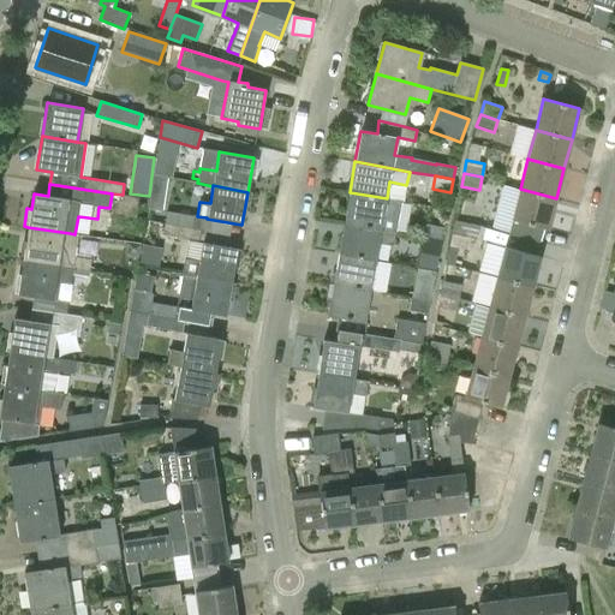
[(556,198),(520,189),(512,220),(508,233),(539,242),(543,228),(548,230),(556,198)]
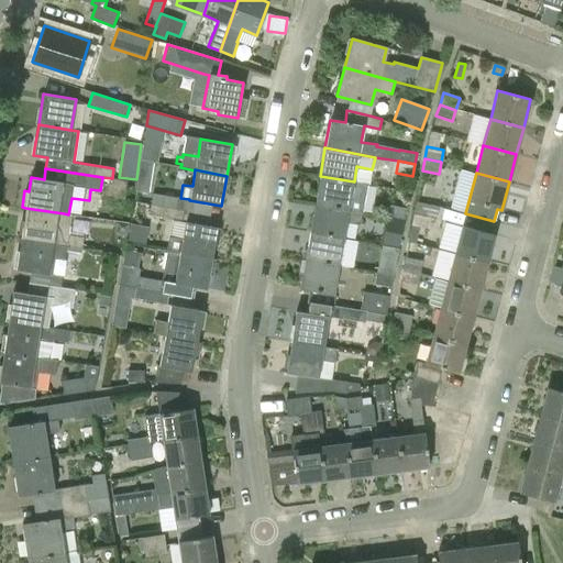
[(320,176),(315,203),(349,210),(349,211),(362,213),(367,184),(354,181),(320,176)]
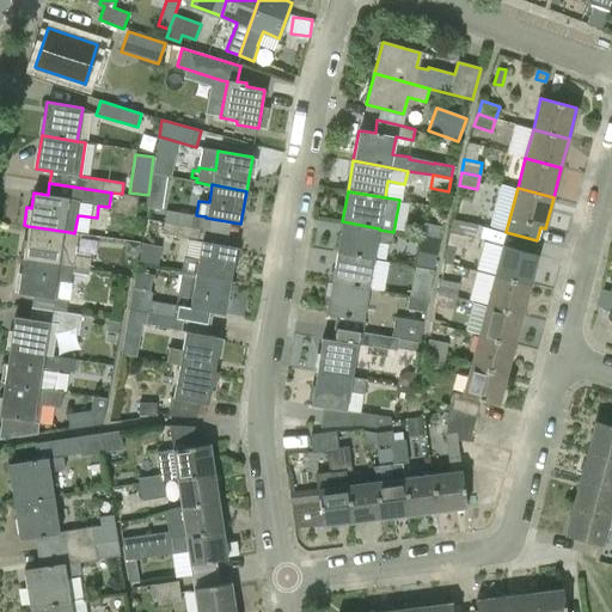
[(164,224),(203,231),(206,218),(206,216),(196,215),(193,214),(193,215),(166,210),(164,224)]
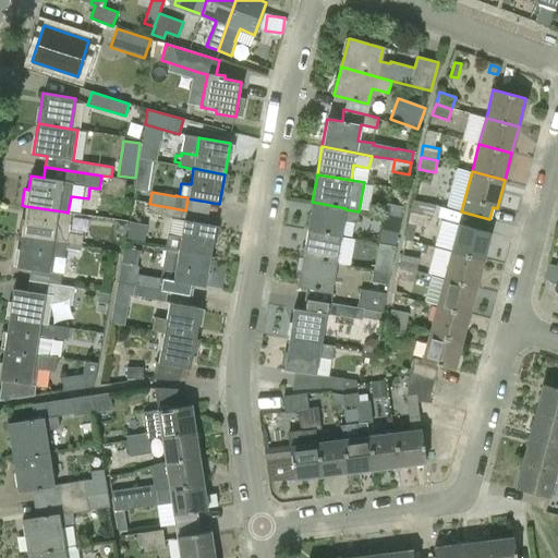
[(409,215),(433,219),(436,205),(412,201),(409,215)]
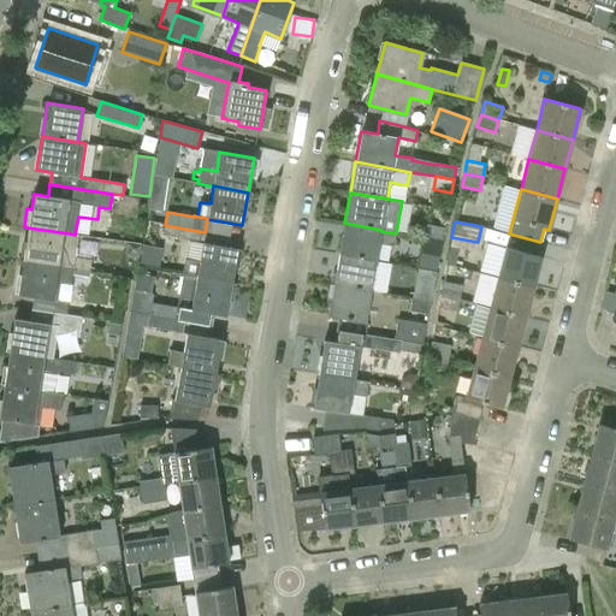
[(375,260),(381,231),(381,230),(344,223),(339,254),(375,260)]
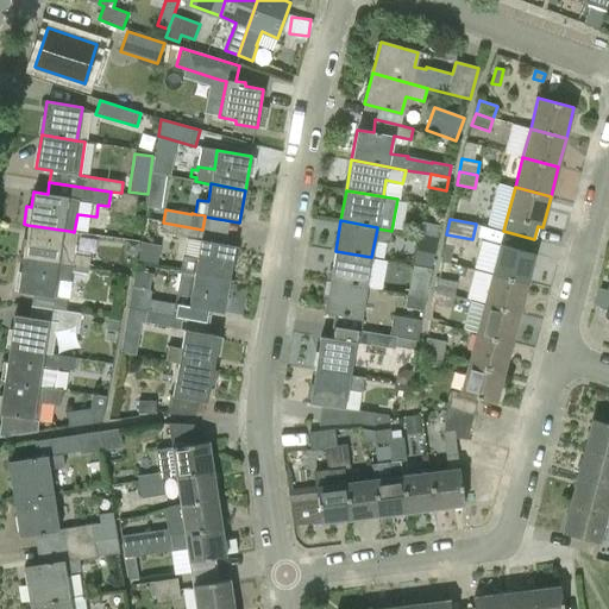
[(202,230),(163,223),(161,232),(201,239),(202,230)]
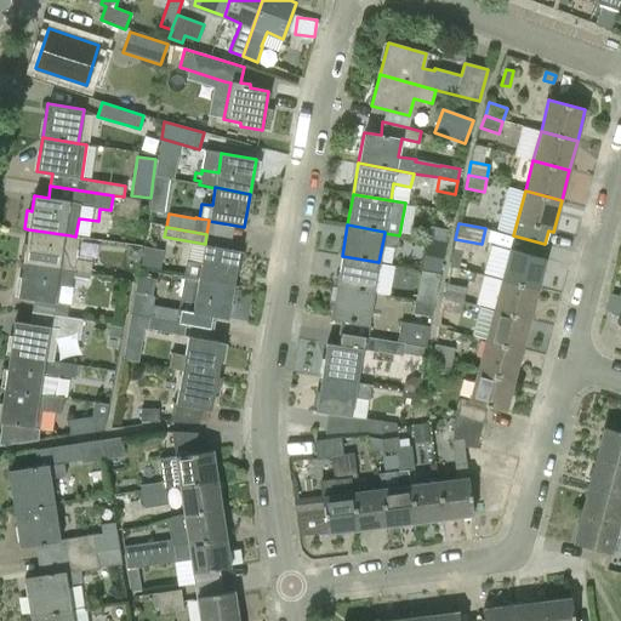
[(448,231),(429,227),(427,239),(445,243),(448,231)]
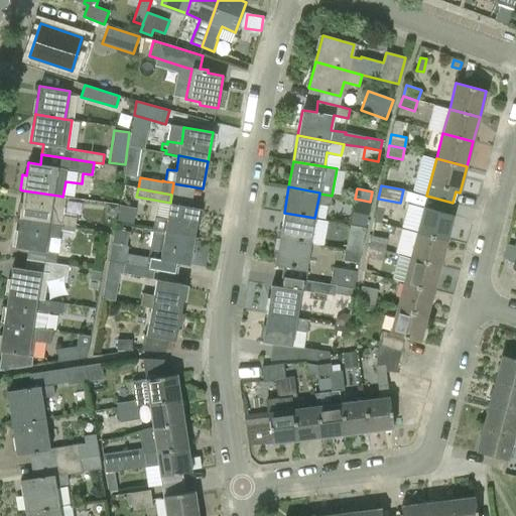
[(19,219),(75,227),(76,218),(61,215),(65,197),(62,197),(58,196),(23,190),(19,219)]
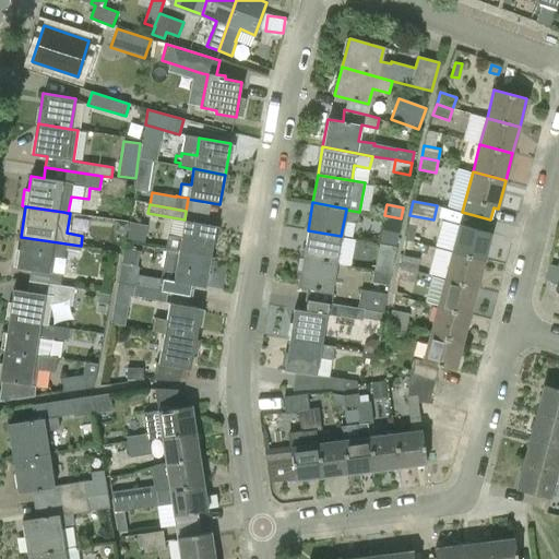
[(382,226),(399,229),(401,218),(384,215),(382,226)]
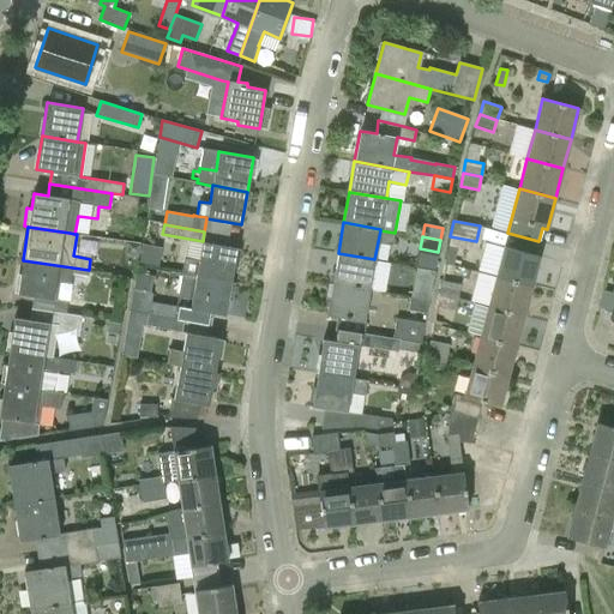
[(196,275),(232,281),(238,248),(203,242),(196,275)]
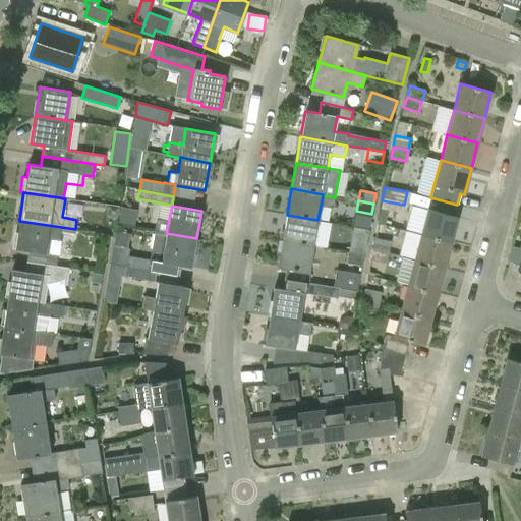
[(108,217),(117,219),(118,209),(109,207),(108,217)]
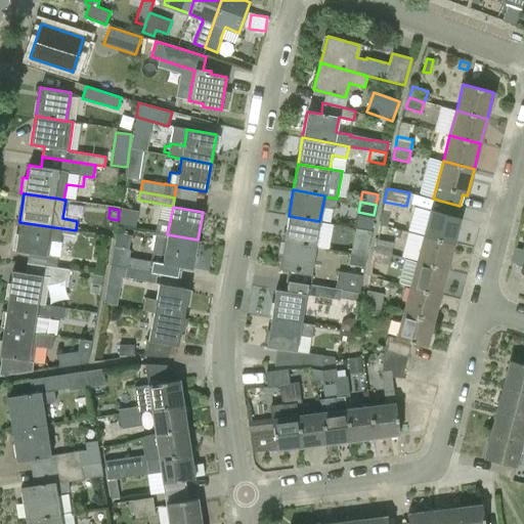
[(424,235),(454,244),(461,217),(430,209),(424,235)]
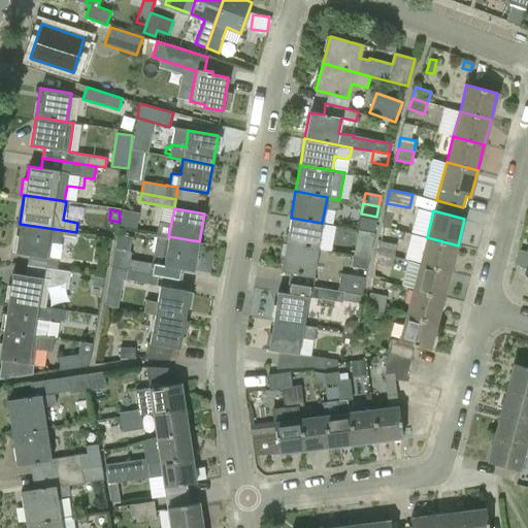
[(286,244),(318,250),(322,223),(291,218),(286,244)]
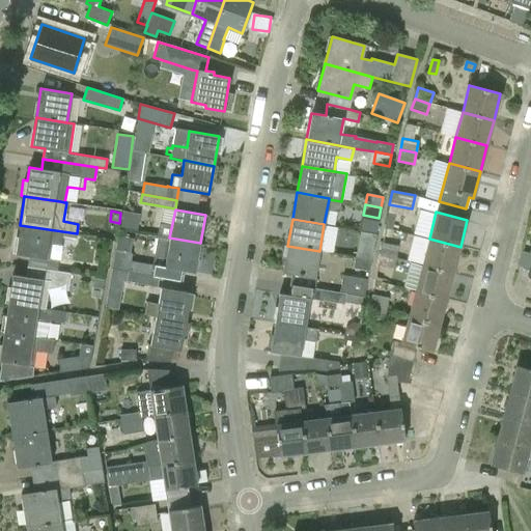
[(77,233),(20,225),(16,254),(29,256),(27,266),(65,272),(66,261),(52,259),(54,244),(60,245),(61,236),(76,239),(77,233)]
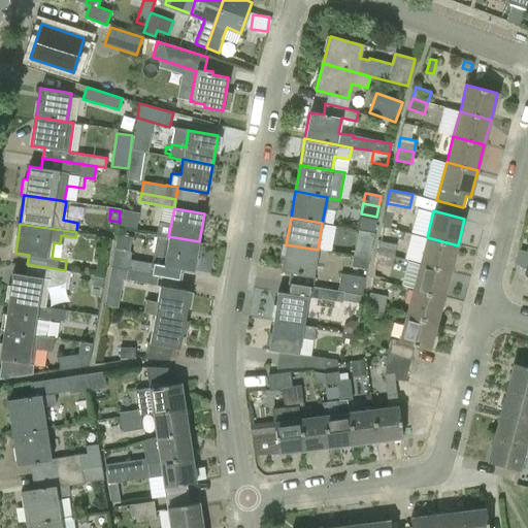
[(358,232),(353,255),(369,258),(373,235),(358,232)]
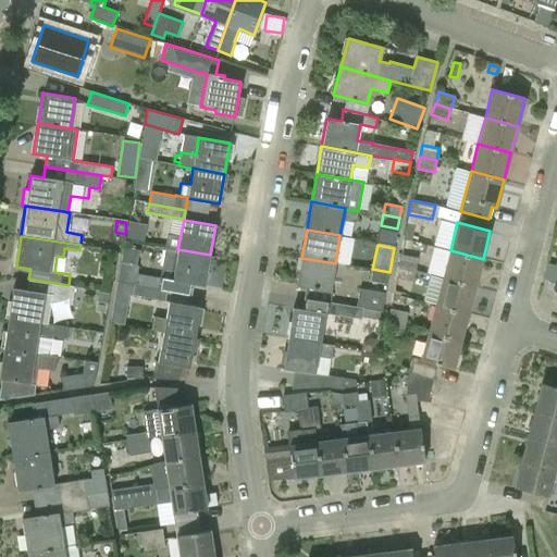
[(165,248),(160,279),(158,289),(166,291),(188,295),(190,283),(205,286),(210,255),(177,249),(165,248)]
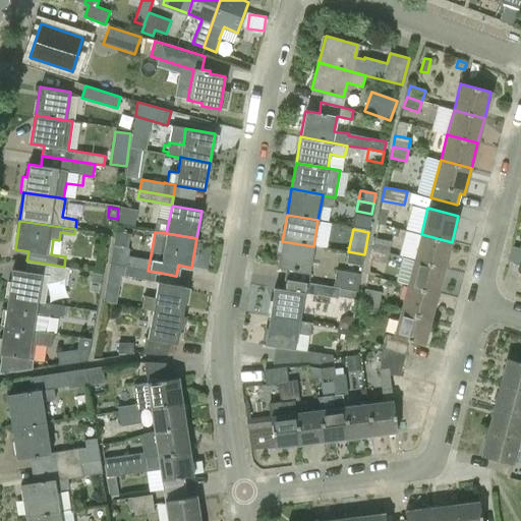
[(414,258),(445,267),(452,242),(421,234),(414,258)]
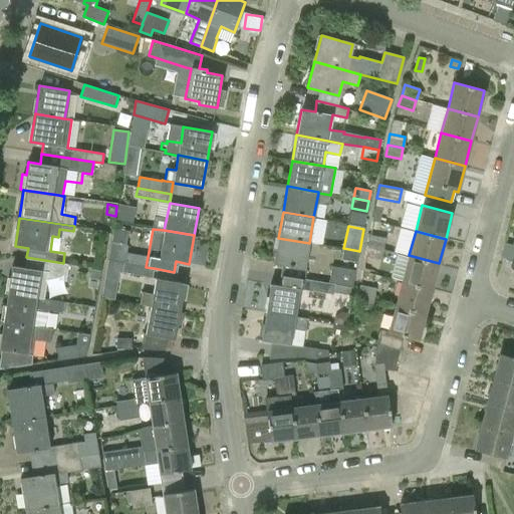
[(389,245),(384,244),(386,238),(370,235),(368,245),(383,248),(388,250),(389,245)]
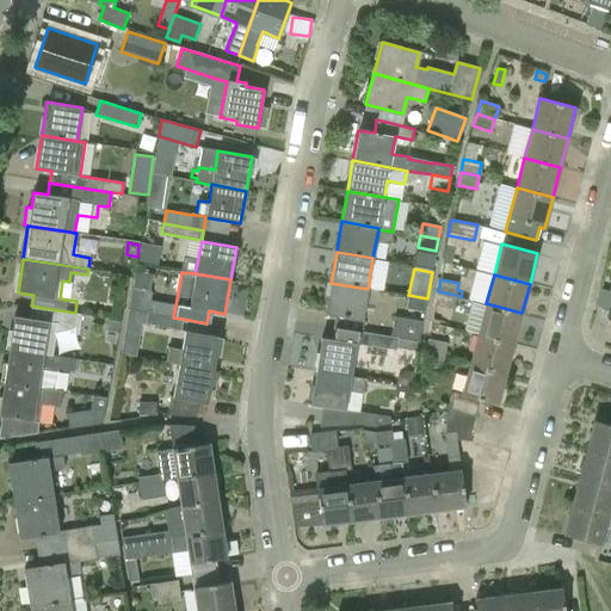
[(368,289),(331,283),(325,314),(362,320),(368,289)]
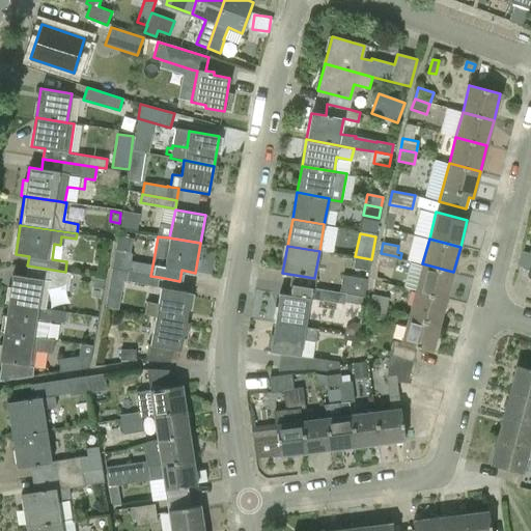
[(128,272),(150,276),(152,266),(131,261),(132,254),(115,251),(112,267),(112,269),(128,272)]
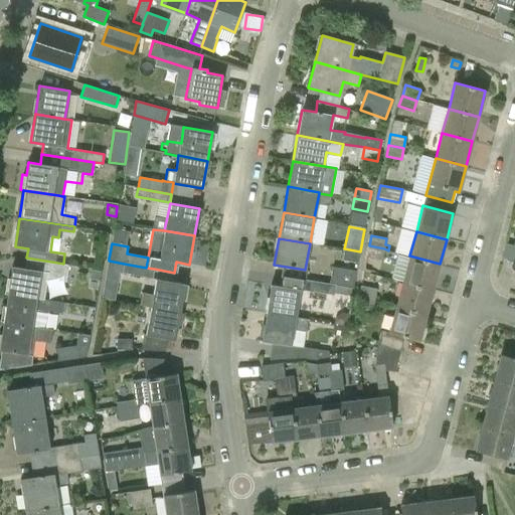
[(366,256),(382,261),(384,250),(388,250),(384,248),(369,245),(366,256)]
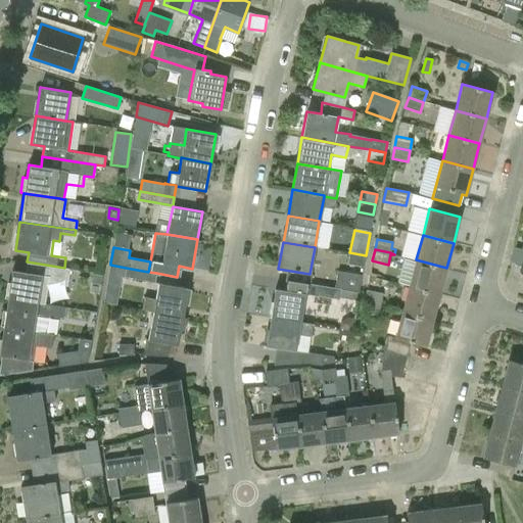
[(366,255),(349,252),(347,264),(364,267),(366,255)]
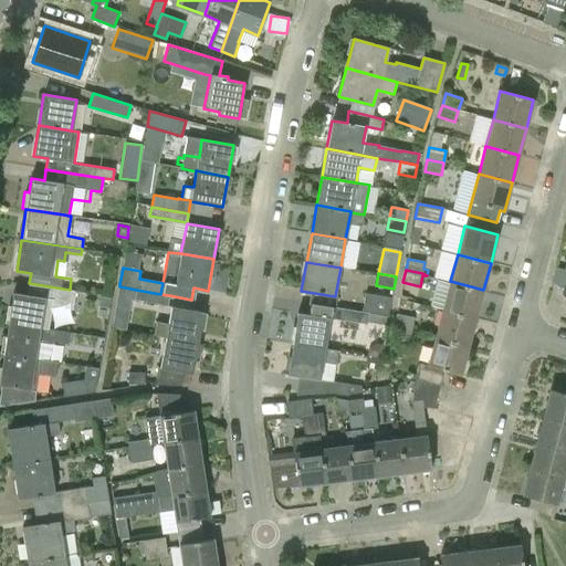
[(483,290),(450,281),(443,310),(477,318),(483,290)]
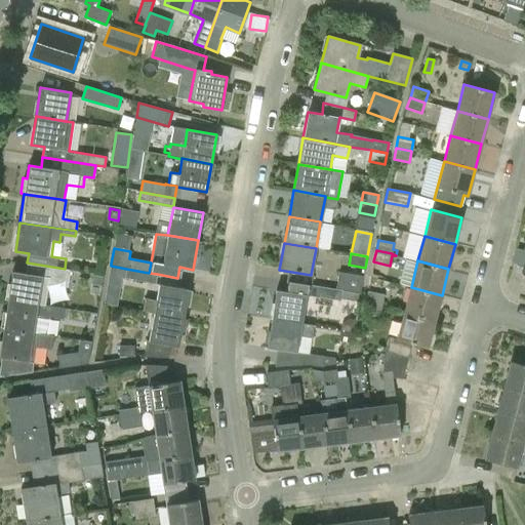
[(65,269),(27,263),(26,273),(12,271),(8,300),(38,305),(45,306),(48,284),(68,287),(70,270),(65,269)]
